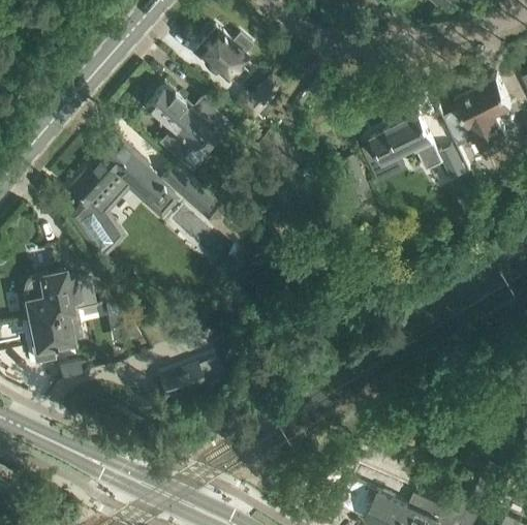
[(217,26),(197,48),(207,56),(206,58),(218,68),(219,67),(229,75),(240,85),(250,73),(240,65),(249,54),(247,53),(254,44),(242,33),(235,41),(217,26)]
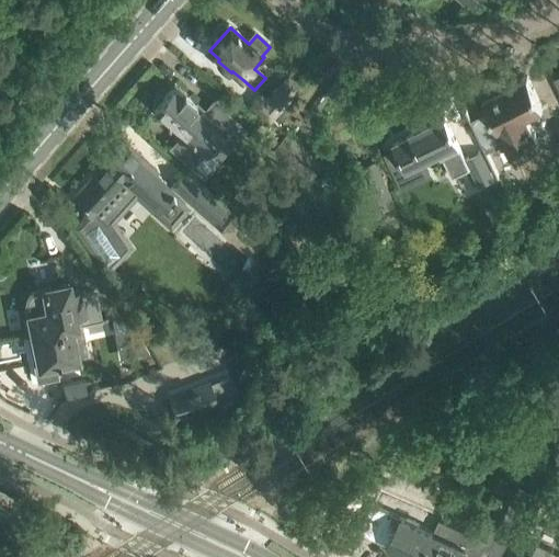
[(486,102),(491,114),(472,123),(487,154),(506,145),(511,156),(539,141),(529,121),(545,113),(539,101),(529,81),(486,102)]
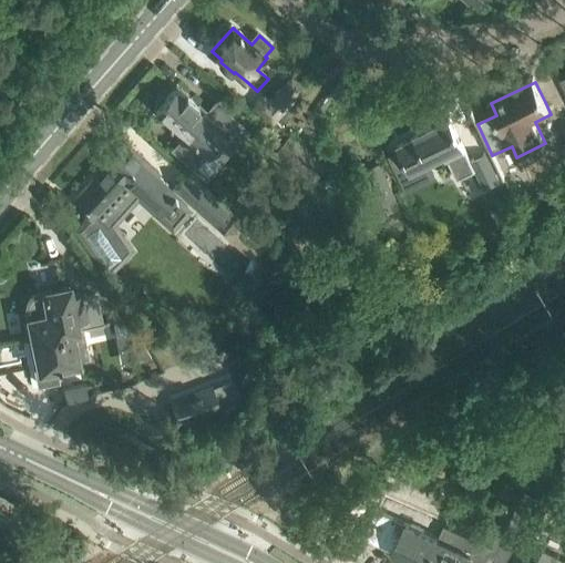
[(178,89),(156,114),(187,142),(184,145),(177,153),(198,172),(222,146),(235,131),(225,121),(215,112),(211,118),(178,89)]
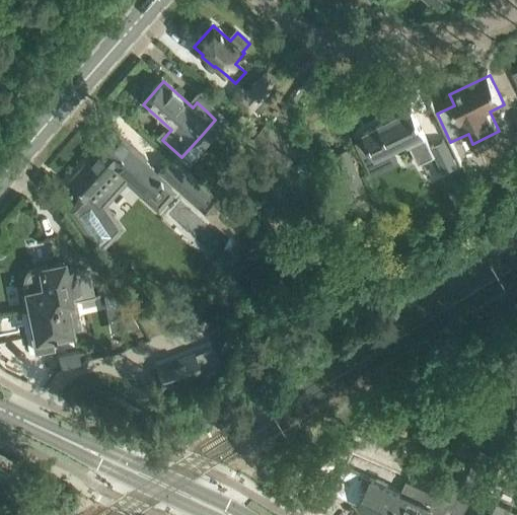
[(243,90),(234,100),(250,116),(270,94),(260,85),(249,95),(243,90)]
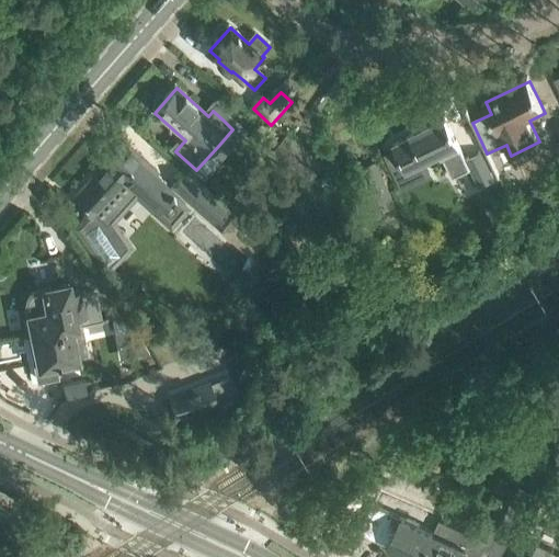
[(398,152),(385,158),(402,194),(432,179),(425,166),(425,165),(443,156),(455,181),(471,172),(480,191),(482,190),(498,182),(485,155),(467,163),(459,148),(456,140),(446,121),(412,138),(413,140),(397,148),(396,148),(398,152)]
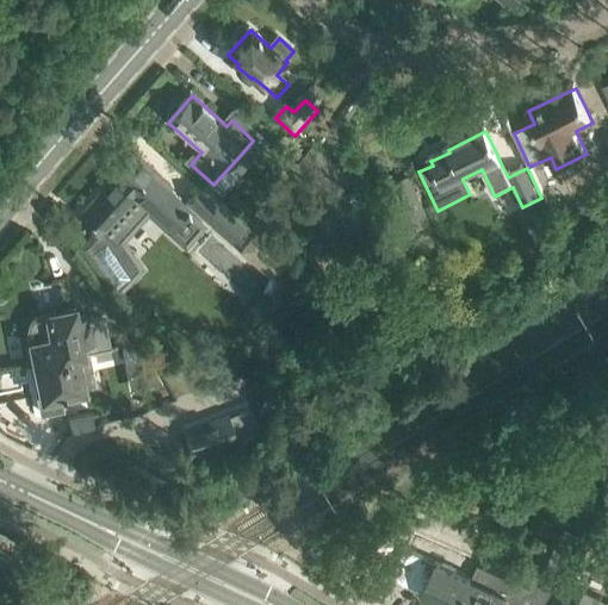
[(314,154),(303,166),(340,198),(351,186),(353,184),(316,151),(314,154)]
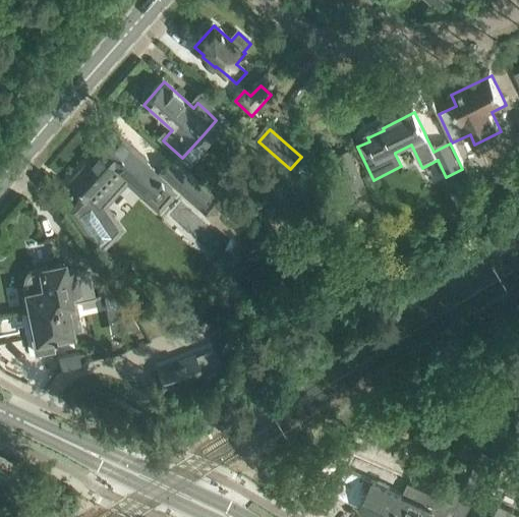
[(91,166),(71,187),(85,202),(87,202),(77,212),(106,253),(119,240),(102,216),(130,184),(148,199),(163,215),(178,196),(165,184),(145,165),(146,163),(130,150),(115,135),(98,155),(101,158),(92,168),(91,166)]
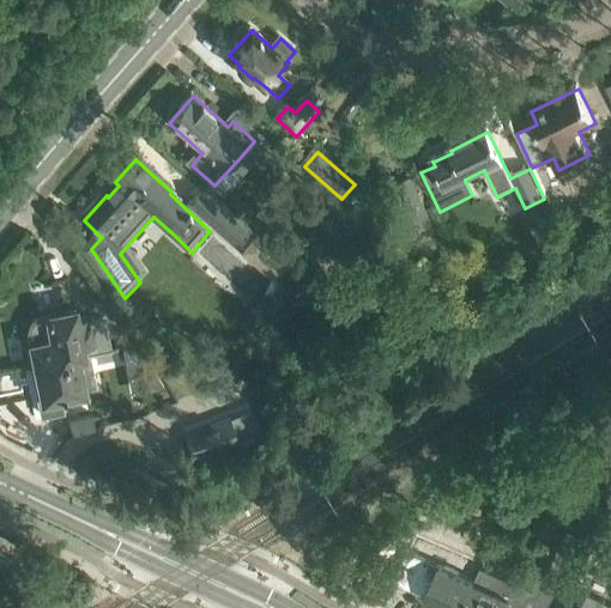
[(413,177),(393,187),(412,230),(433,220),(413,177)]
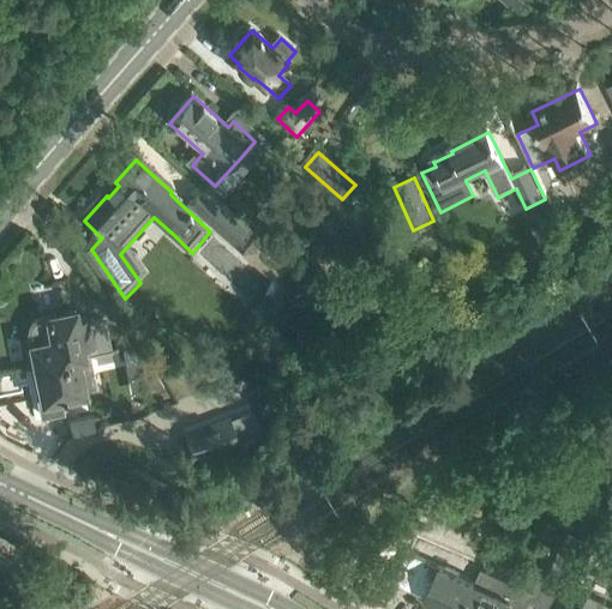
[(235,249),(246,236),(251,231),(205,190),(190,207),(235,249)]
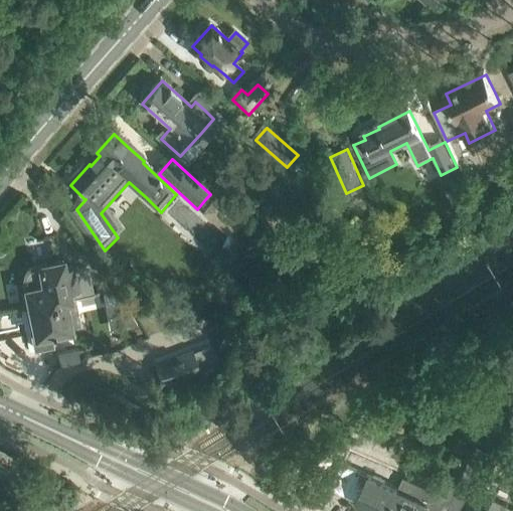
[(28,293),(24,298),(26,305),(31,307),(32,310),(67,303),(71,302),(76,301),(96,297),(89,267),(78,269),(66,271),(65,264),(35,270),(30,272),(27,277),(27,281),(26,282),(28,293)]
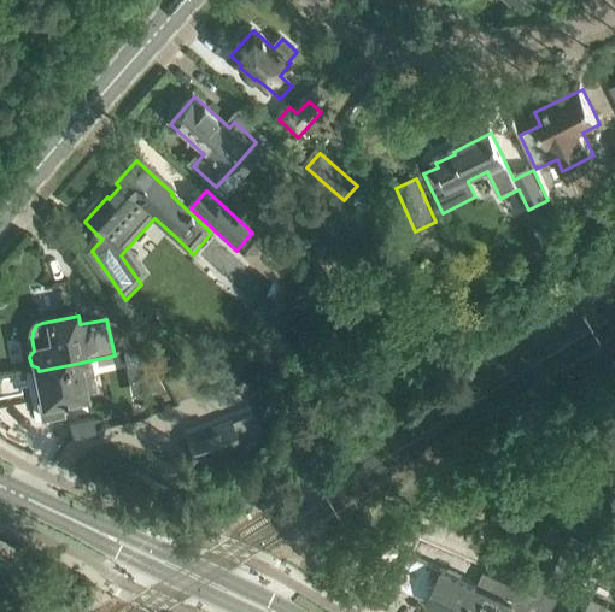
[(136,351),(124,353),(134,399),(163,393),(136,351)]
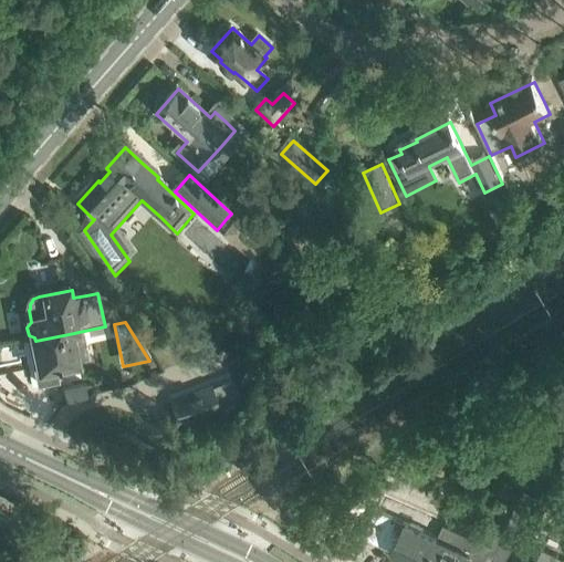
[(74,333),(35,341),(41,368),(37,370),(41,387),(60,383),(56,371),(81,365),(80,361),(90,360),(86,344),(84,331),(79,332),(74,333)]
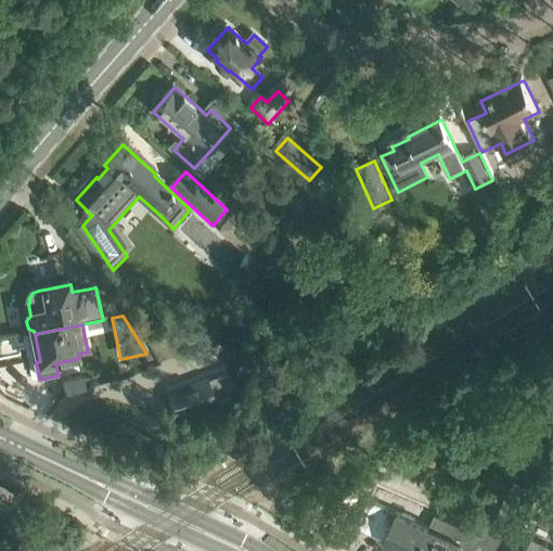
[(179,415),(218,399),(209,376),(169,393),(179,415)]
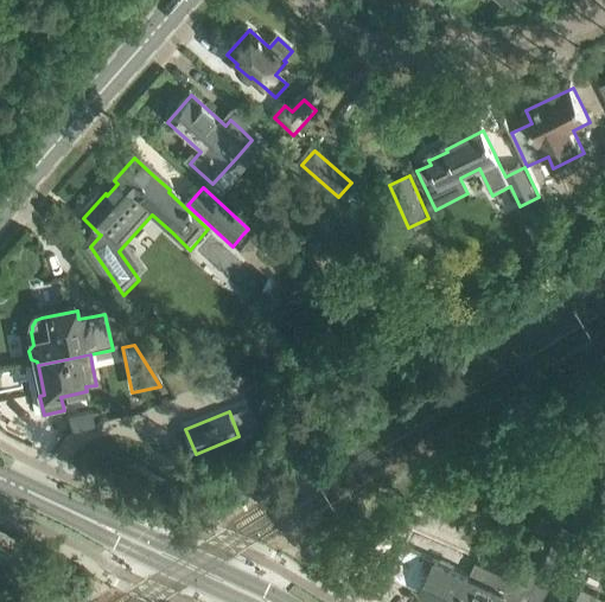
[(70,433),(93,428),(90,412),(67,417),(70,433)]
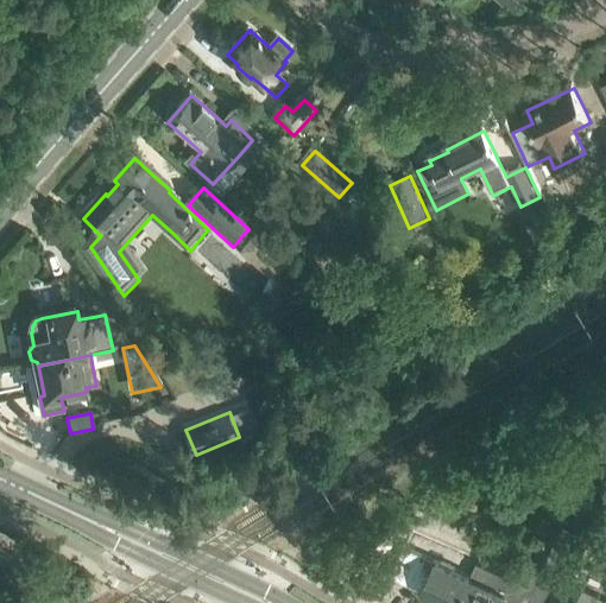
[(565,528),(553,551),(567,558),(569,552),(578,535),(565,528)]
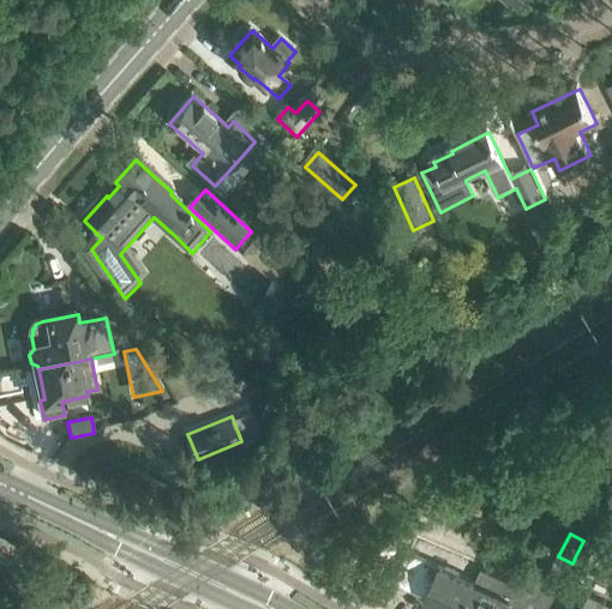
[(411,556),(396,586),(445,608),(466,608),(477,586),(411,556)]
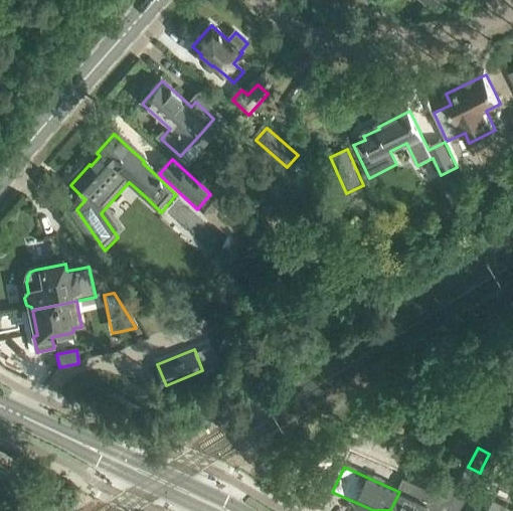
[(468,467),(459,487),(470,492),(480,473),(468,467)]
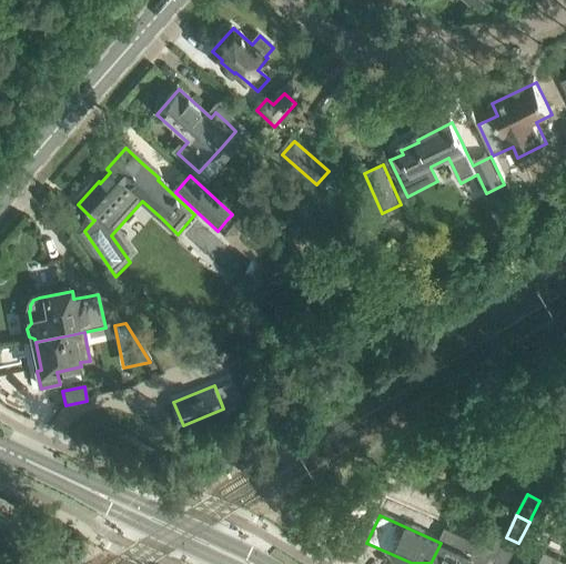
[(529,522),(518,543),(533,551),(545,524),(532,516),(529,522)]
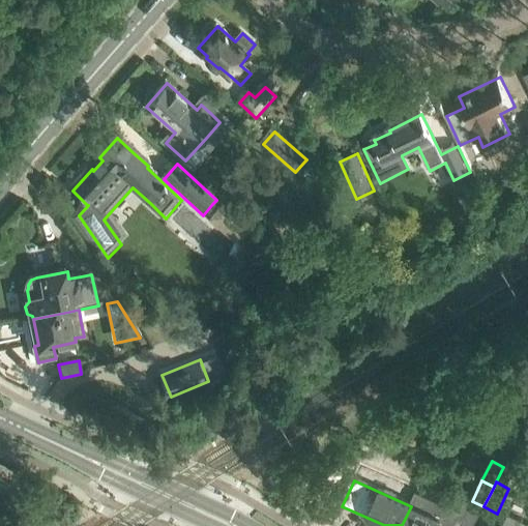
[(411,506),(402,525),(456,525),(457,523),(462,525),(474,525),(484,506),(472,501),(467,498),(459,515),(417,495),(411,506)]
